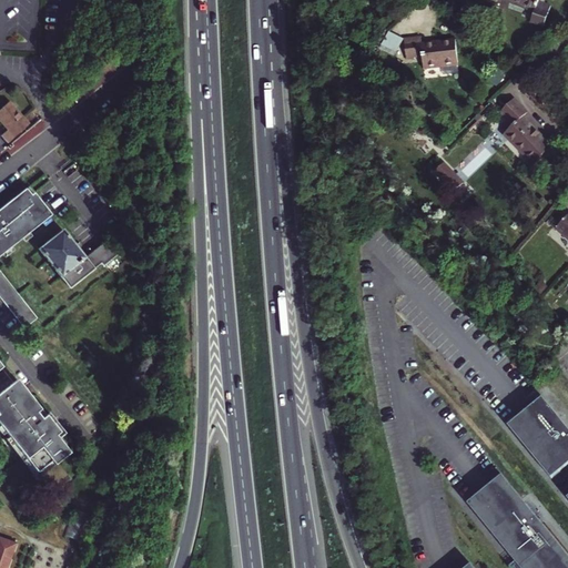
[(504,0),(536,11),(539,0),(504,0)]
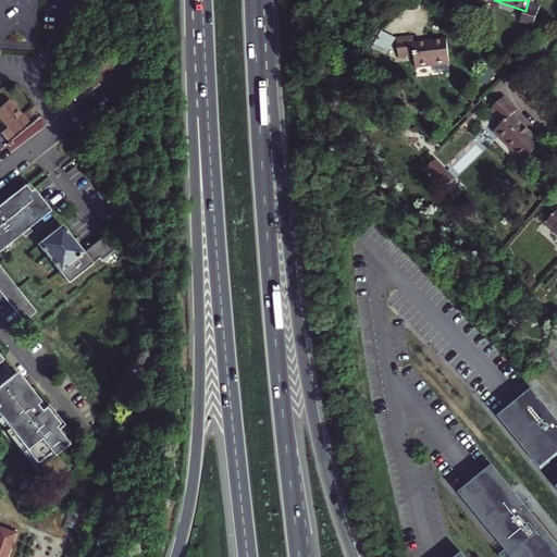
[(380,31),(374,45),(390,50),(395,37),(380,31)]
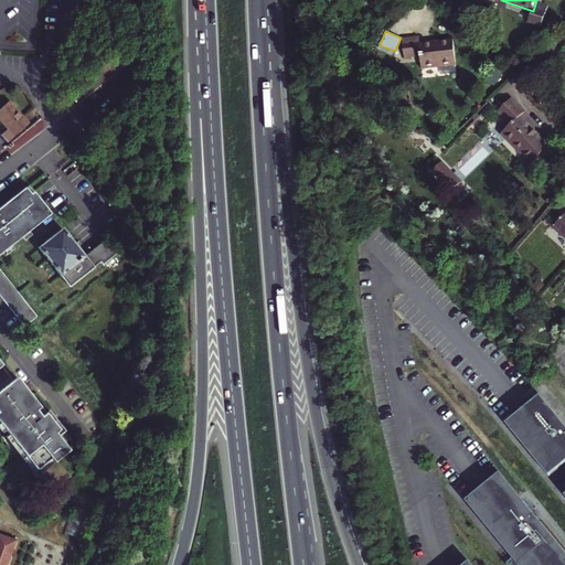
[(422,57),(423,68),(456,65),(454,40),(420,43),(420,36),(404,39),(406,59),(422,57)]
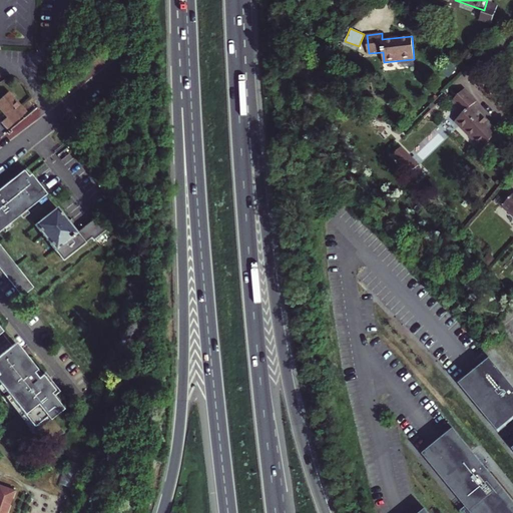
[(464,90),(453,101),(464,112),(455,121),(482,149),(499,133),(472,106),(476,102),(464,90)]
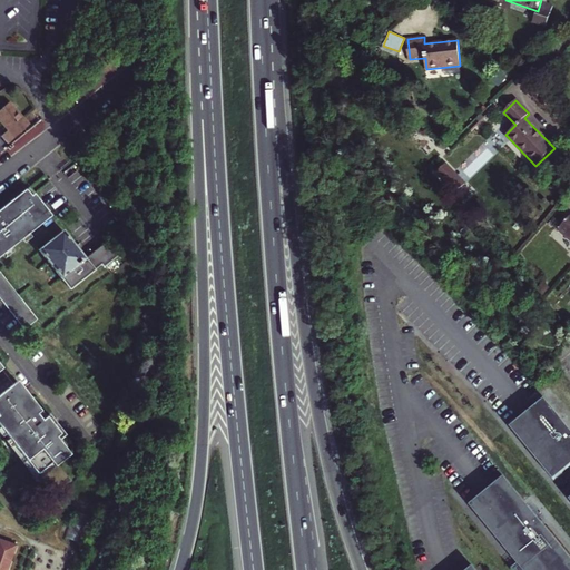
[(3,136),(10,145),(32,127),(12,102),(0,112),(0,119),(10,131),(3,136)]
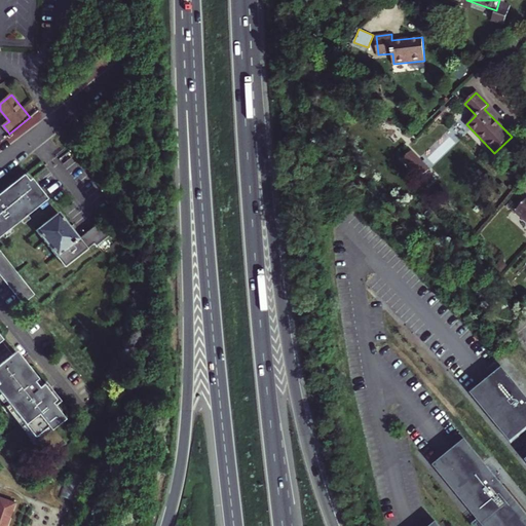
[(28,181),(23,175),(0,193),(3,196),(0,198),(0,236),(46,198),(31,179),(28,181)]
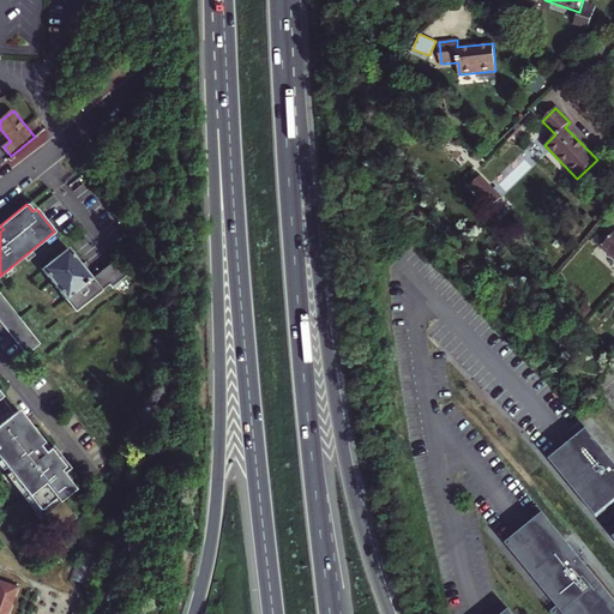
[(613,234),(601,248),(613,259),(613,234)]
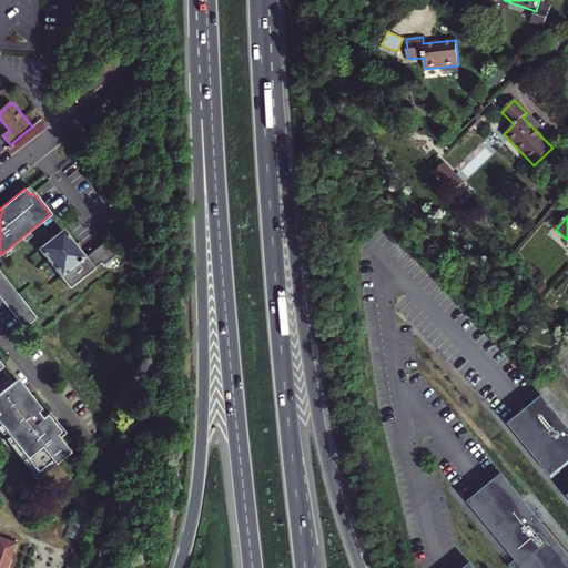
[(62,230),(38,249),(69,288),(101,264),(103,266),(120,254),(109,240),(84,259),(62,230)]
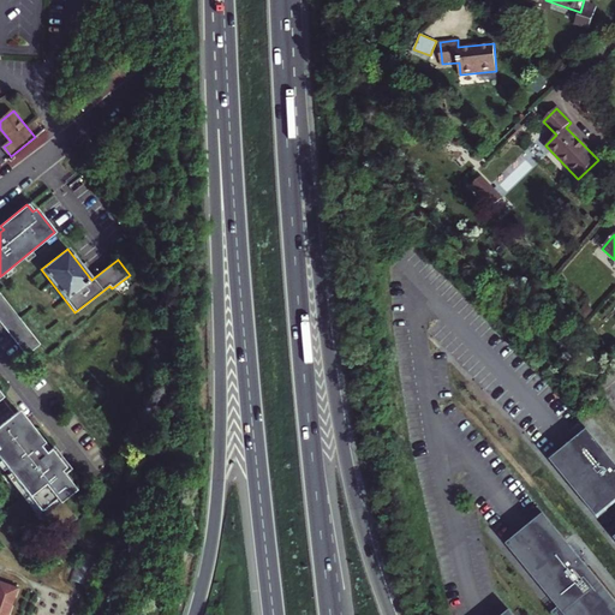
[(0,294),(0,323),(27,357),(40,346),(0,294)]
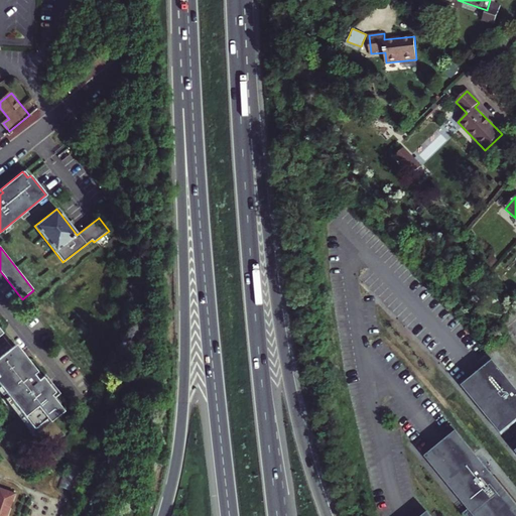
[(15,346),(0,358),(0,386),(34,430),(61,408),(51,396),(54,394),(47,386),(51,383),(45,376),(42,378),(15,346)]
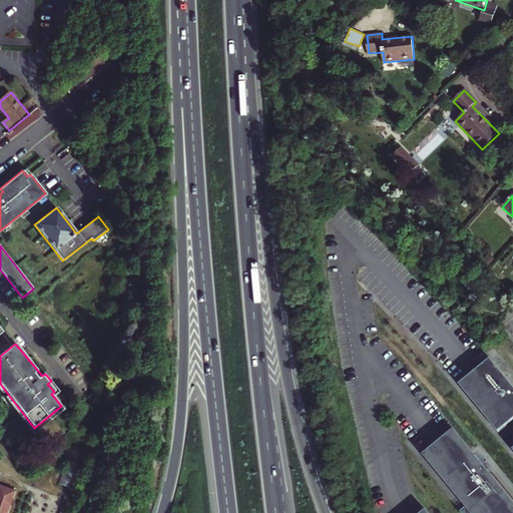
[(512,388),(507,381),(490,360),(459,386),(498,433),(512,420),(512,388)]
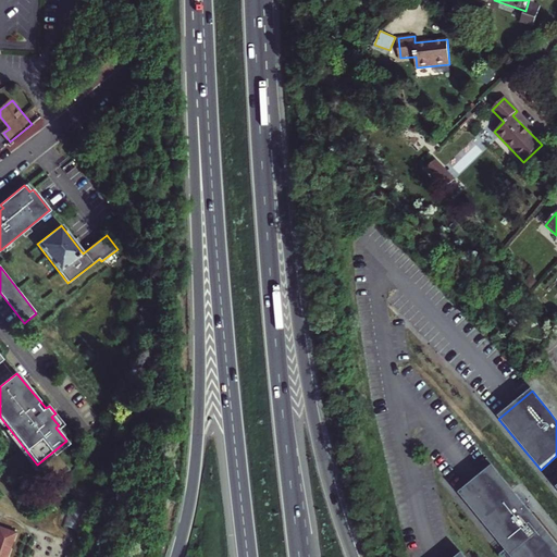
[(556,556),(556,541),(494,465),(459,493),(511,556),(556,556)]
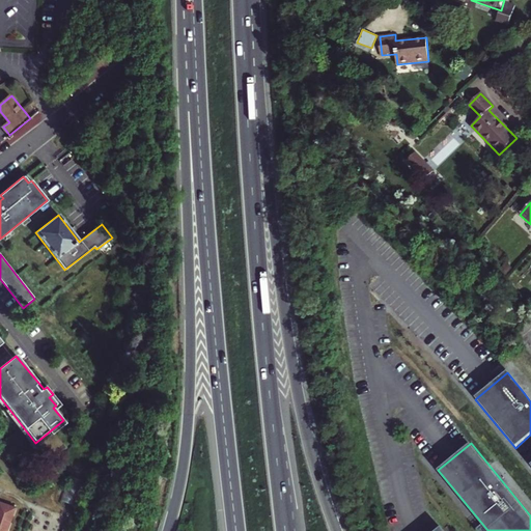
[(0,530),(8,530),(11,523),(14,524),(16,518),(14,516),(17,508),(1,503),(0,504),(0,530)]
